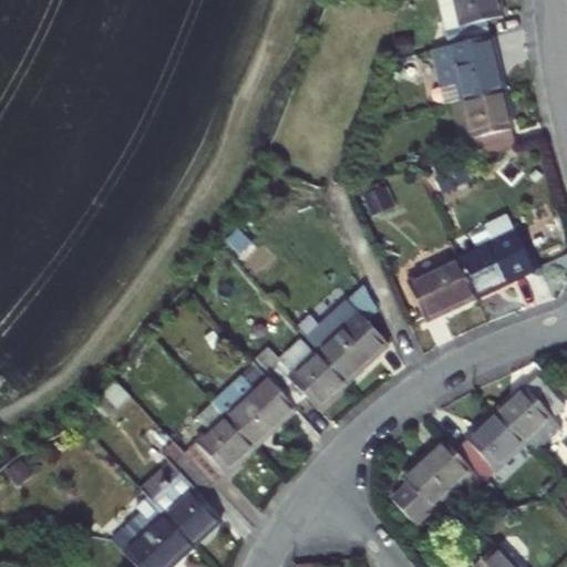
[(503,18),(498,0),(454,0),(461,27),(446,31),(451,47),(493,37),(490,20),(503,18)]
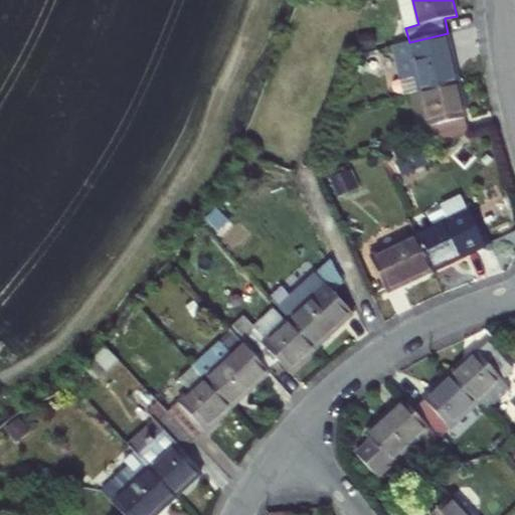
[(459,81),(448,33),(409,42),(393,45),(401,79),(416,76),(420,91),(459,81)]
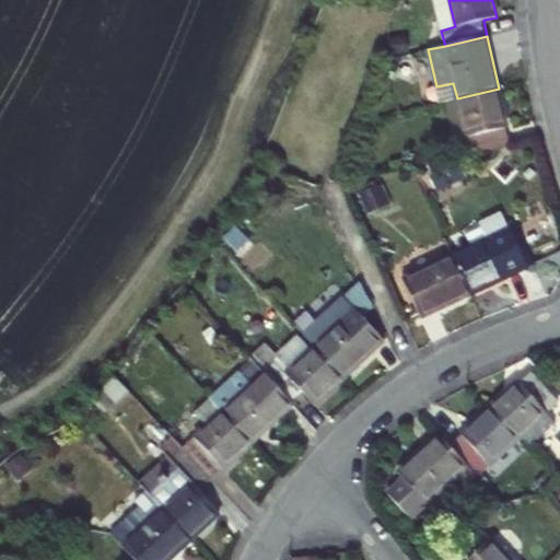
[(511,143),(499,89),(457,98),(469,153),(511,143)]
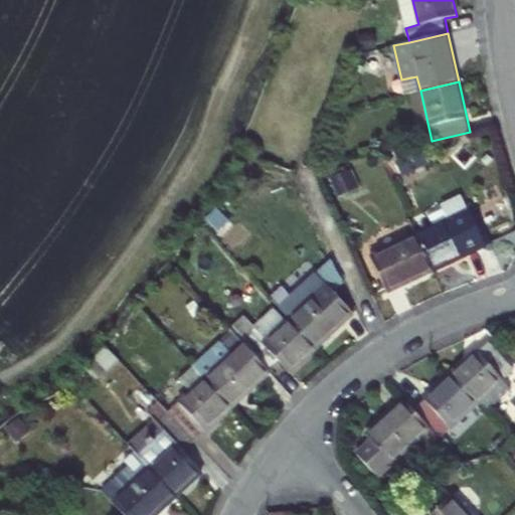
[(433,272),(479,250),(478,247),(487,241),(472,210),(460,215),(452,199),(438,206),(445,222),(416,235),(433,272)]
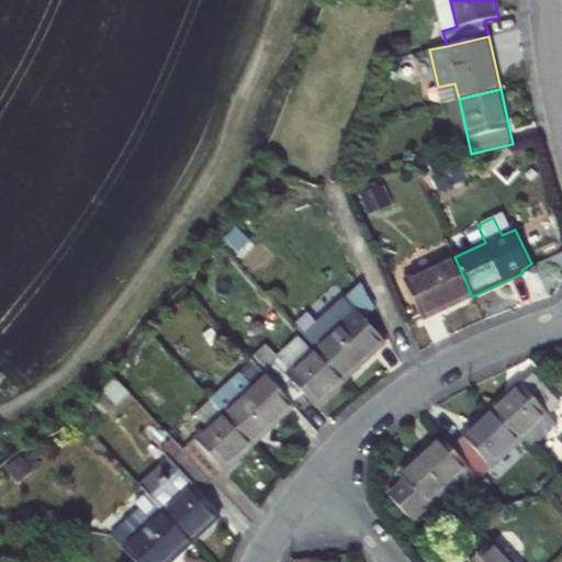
[(422,321),(472,296),(454,257),(404,282),(422,321)]
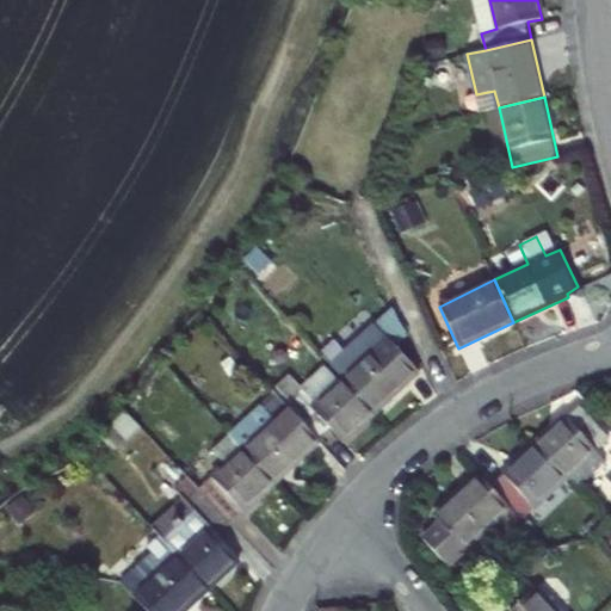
[(387,340),(343,381),(374,414),(419,371),(387,340)]
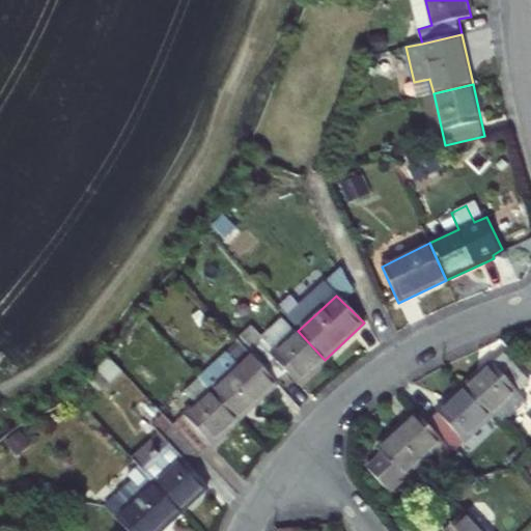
[(298,385),(325,360),(298,331),(272,356),(251,335),(241,345),(277,385),(288,374),(298,385)]
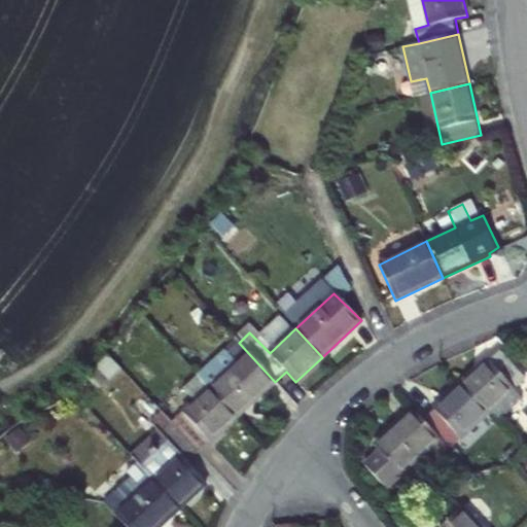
[(237,340),(199,376),(210,388),(238,417),(275,382),(239,343),(237,340)]
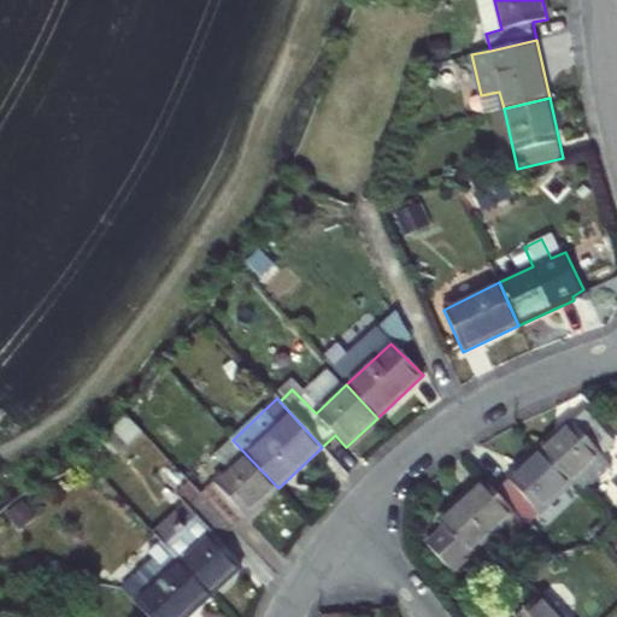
[(600,459),(616,445),(583,410),(539,451),(570,486),(581,498),(609,470),(600,459)]
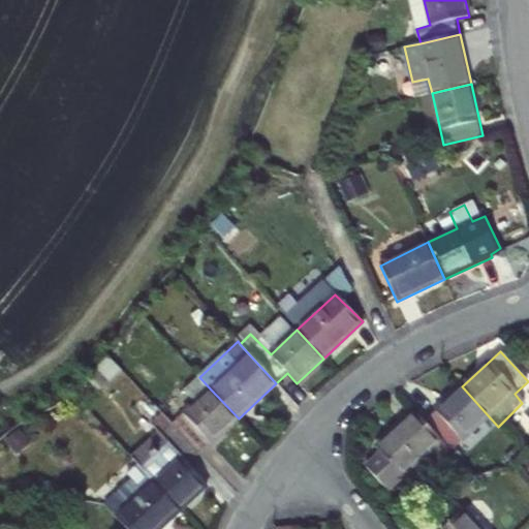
[(103,392),(122,373),(107,358),(89,376),(103,392)]
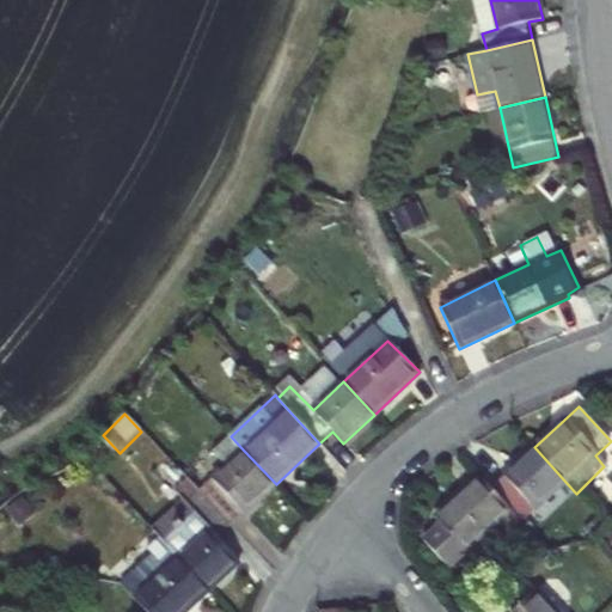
[(226,467),(200,493),(231,526),(276,484),(244,451),(231,436),(213,453),(226,467)]
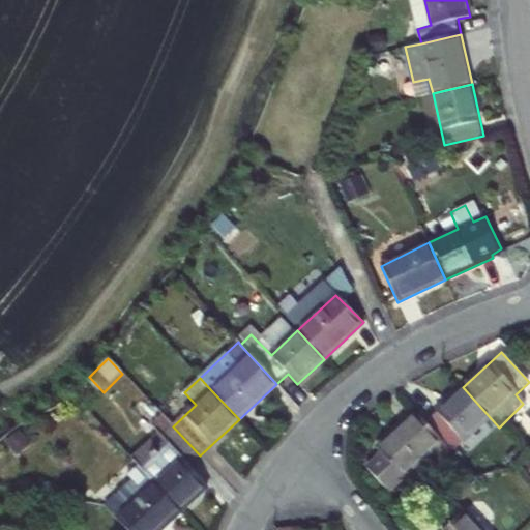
[(452,453),(490,417),(463,387),(424,422),(452,453)]
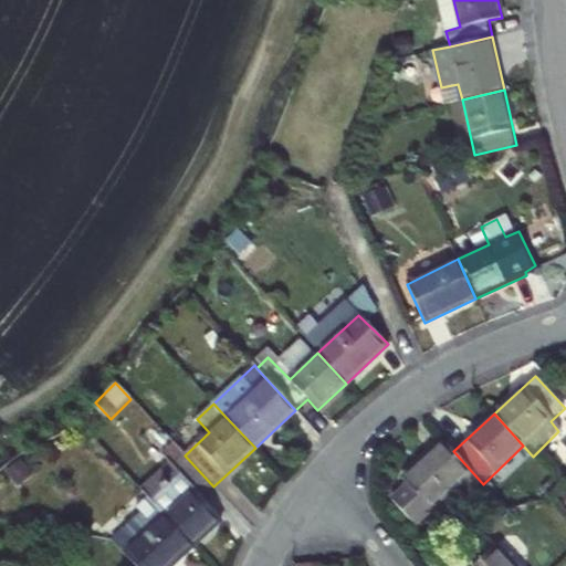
[(401,480),(408,486),(391,503),(412,527),(461,484),(471,495),(483,484),(452,451),(443,441),(401,480)]
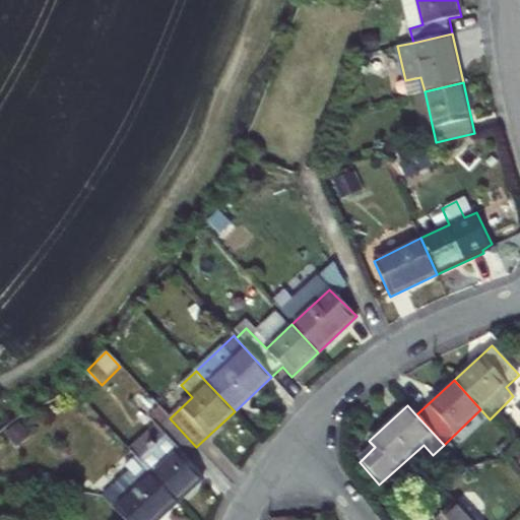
[(186,457),(196,447),(170,418),(160,409),(149,419),(155,426),(131,450),(152,472),(179,502),(203,477),(186,457)]
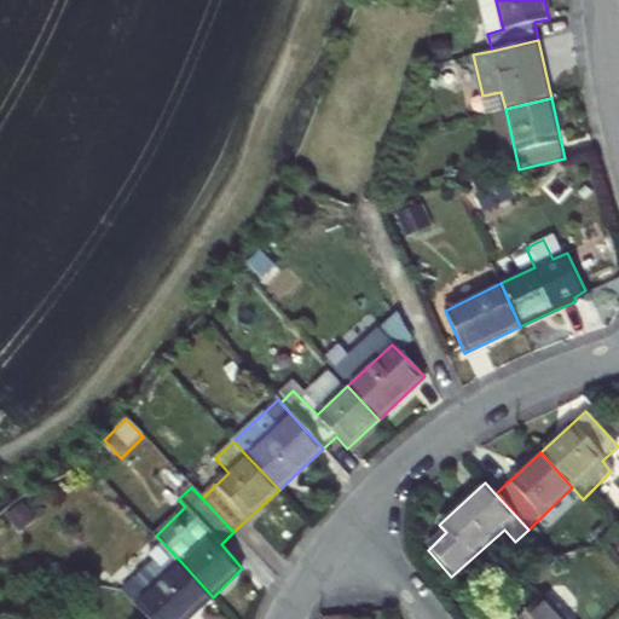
[(178,499),(148,527),(156,536),(185,507),(178,499)]
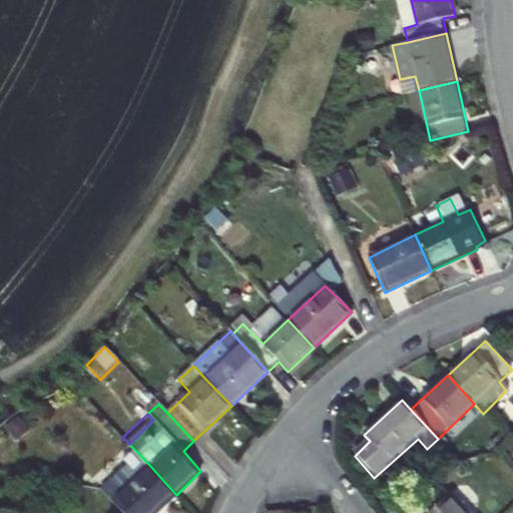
[(157,512),(176,495),(150,466),(123,492),(111,479),(100,491),(120,512),(157,512)]
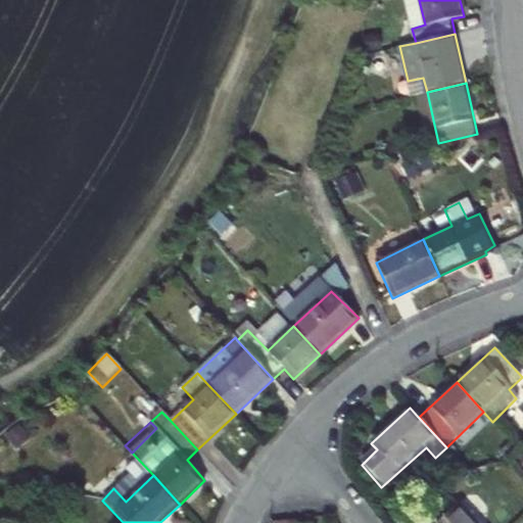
[(441,522),(474,522),(460,507),(441,522)]
